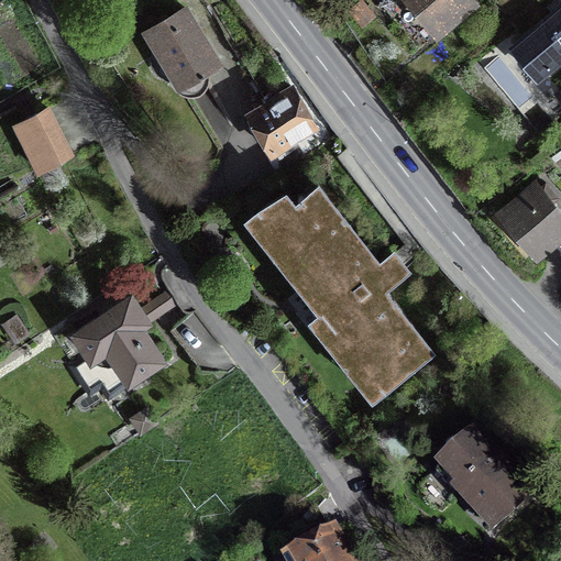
[(477,1),(476,0),(409,0),(437,34),(477,1)]
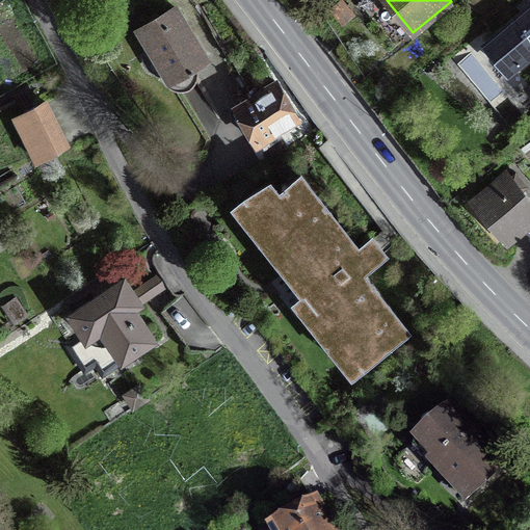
[(529,57),(529,0),(481,41),(509,75),(529,57)]
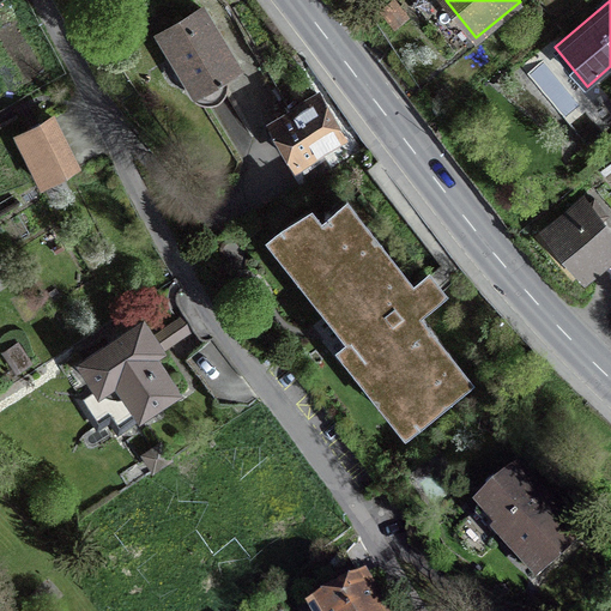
[(244,68),(203,4),(155,34),(197,98),(244,68)]
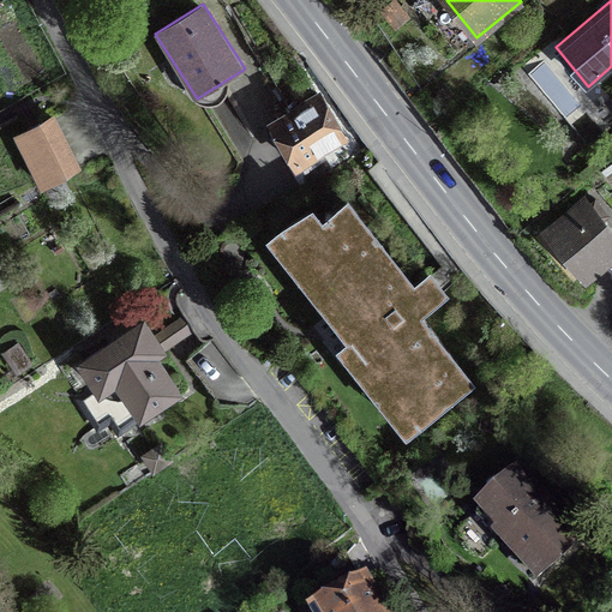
[(355,147),(323,94),(271,126),(303,178),(355,147)]
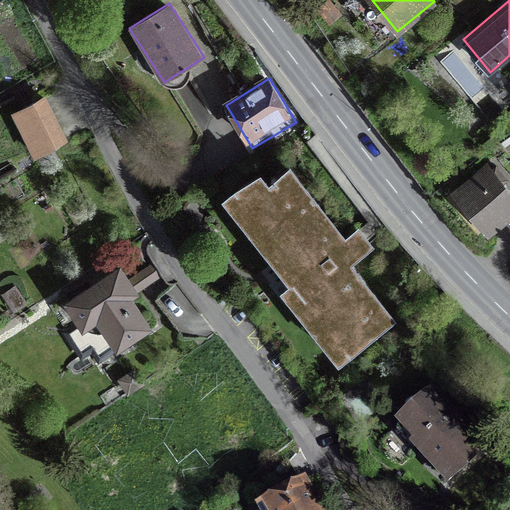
[(484,86),(469,96),(487,119),(501,109),(484,86)]
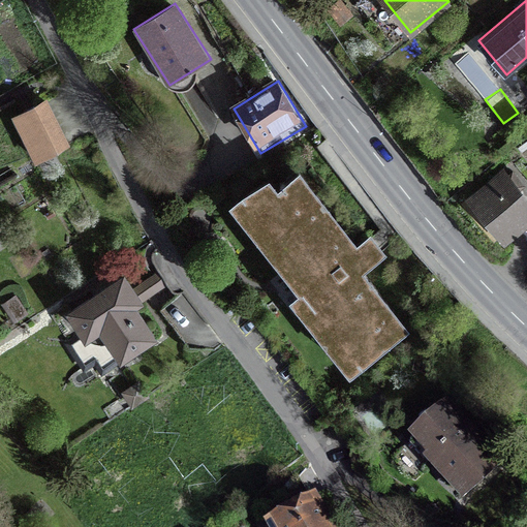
[(71,149),(49,100),(11,117),(34,166),(71,149)]
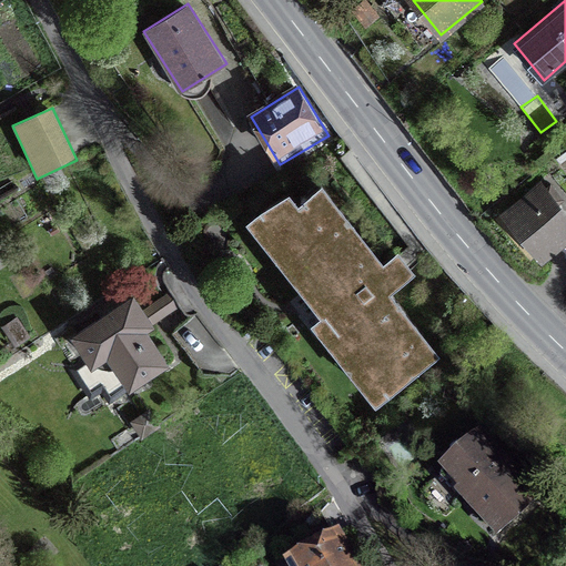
[(565,248),(565,212),(541,181),(501,214),(543,266),(565,248)]
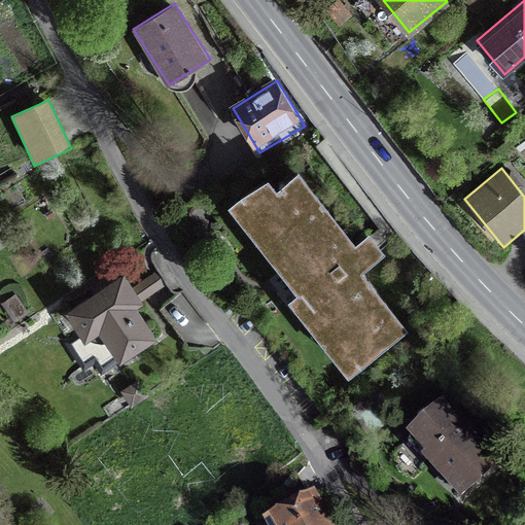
[(267,182),(237,207),(306,291),(295,300),(351,368),(401,325),(355,269),(378,249),(366,235),(355,244),(299,175),(276,194),(267,182)]
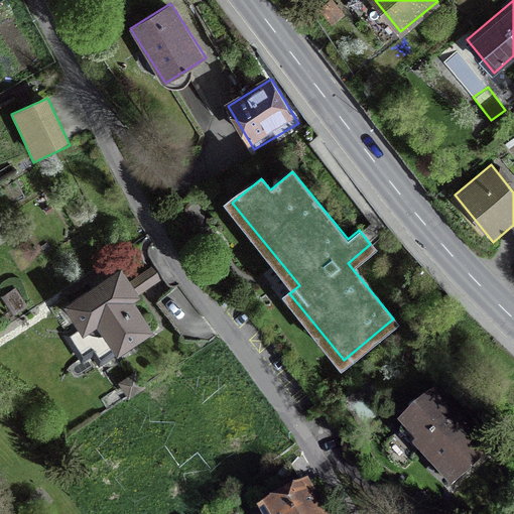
[(139,299),(123,270),(61,303),(82,340),(100,331),(113,356),(152,335),(134,302),(139,299)]
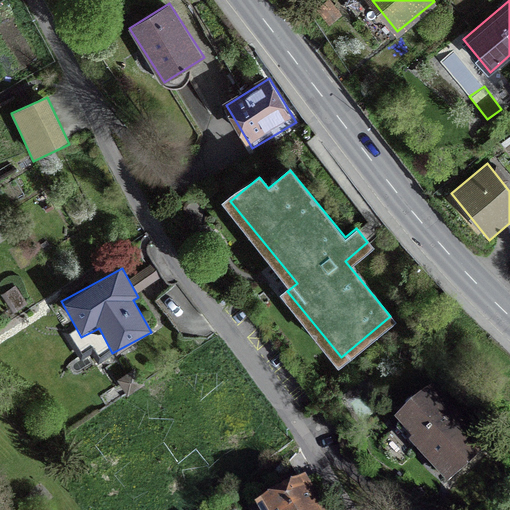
[(491,451),(434,391),(393,430),(451,490),(491,451)]
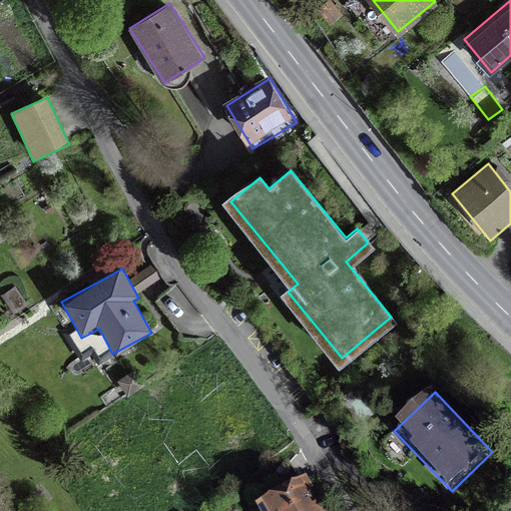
[(321,510),(307,484),(262,509),(262,510),(321,510)]
